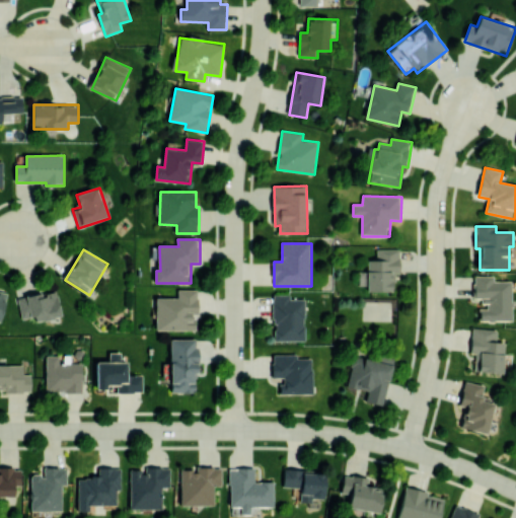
[(392,292),(393,273),(400,273),(401,250),(378,249),(378,261),(369,261),(369,273),(361,273),(360,286),(368,286),(368,292),(392,292)]
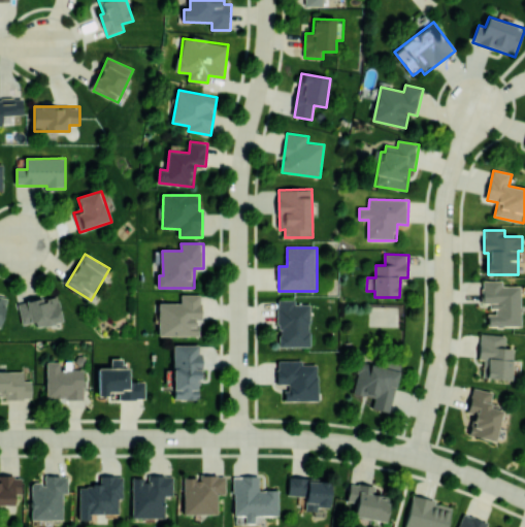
[(522,286),(503,286),(503,282),(483,282),(484,304),(491,304),(491,313),(488,313),(488,327),(522,327),(522,286)]
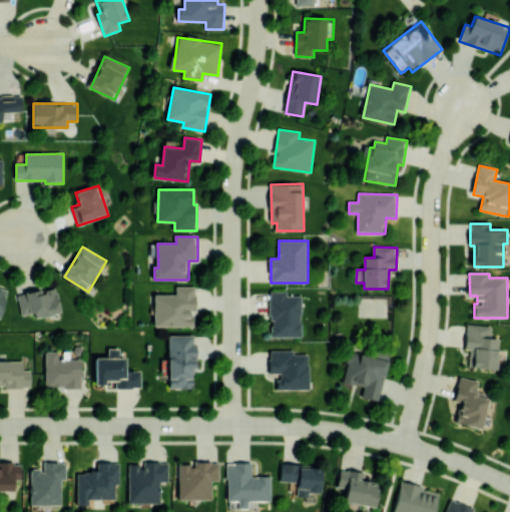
[(155,327),(196,326),(195,287),(177,287),(177,295),(155,295),(155,327)]
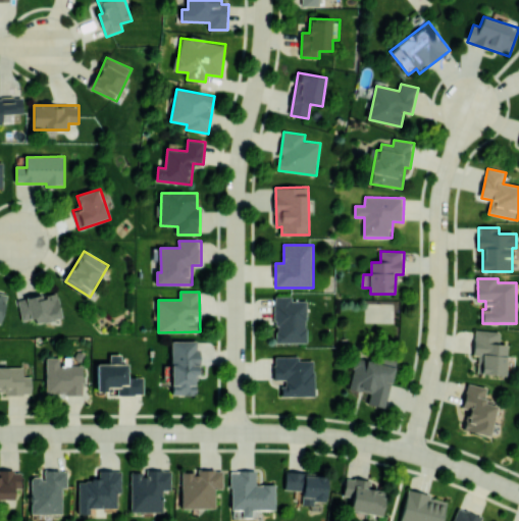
[(63,319),(58,294),(43,297),(43,295),(18,300),(23,321),(36,319),(37,324),(63,319)]
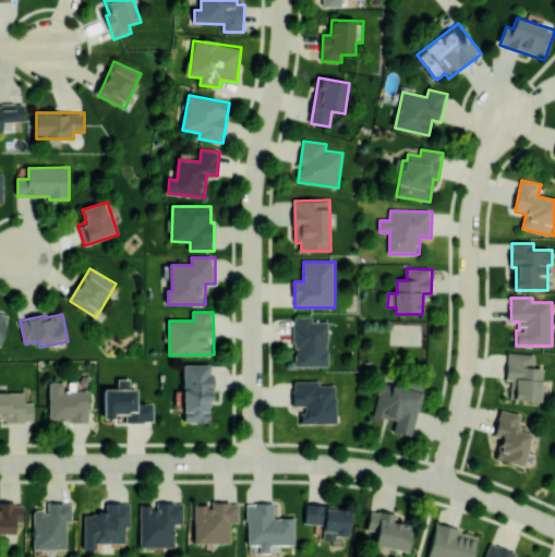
[(329,367),(329,323),(314,322),(314,317),(296,317),(294,366),(329,367)]
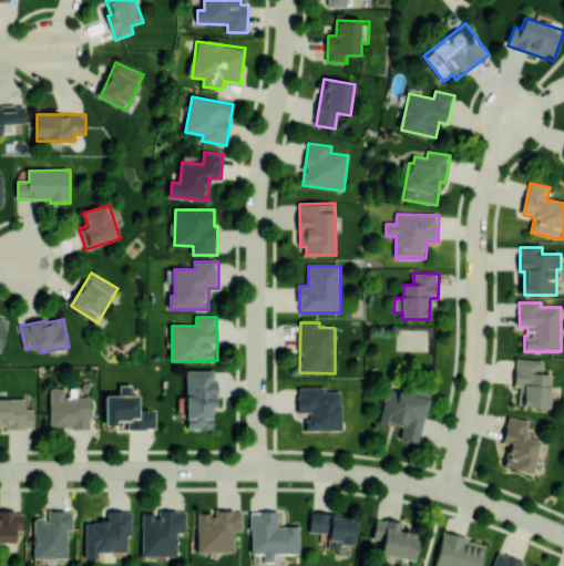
[(520,407),(551,408),(552,374),(544,373),(544,360),(518,359),(516,387),(521,388),(520,407)]
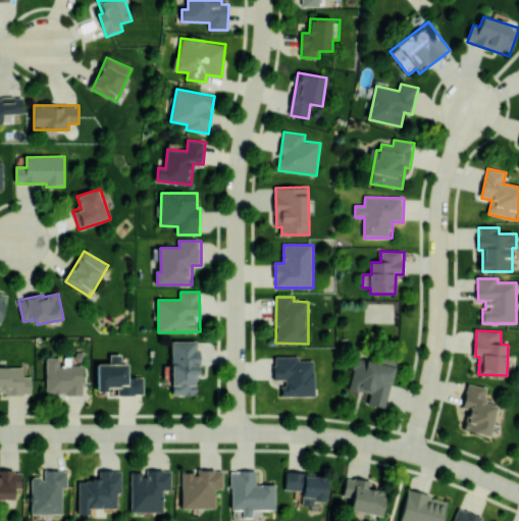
[(172,396),(198,396),(199,342),(173,342),(172,396)]
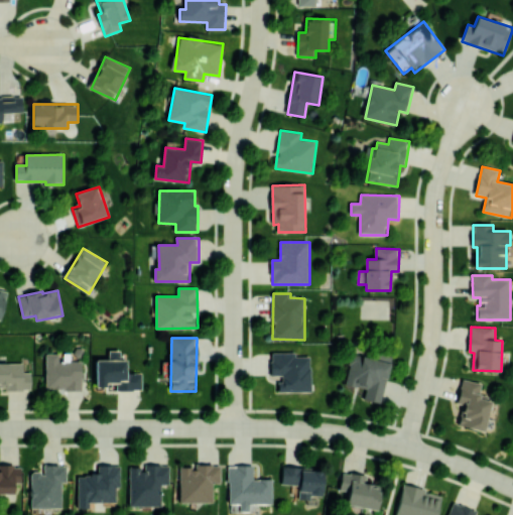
[(97,360),(97,387),(108,387),(108,384),(117,384),(117,391),(142,391),(142,373),(128,373),(128,360),(121,360),(121,351),(109,351),(109,360),(97,360)]
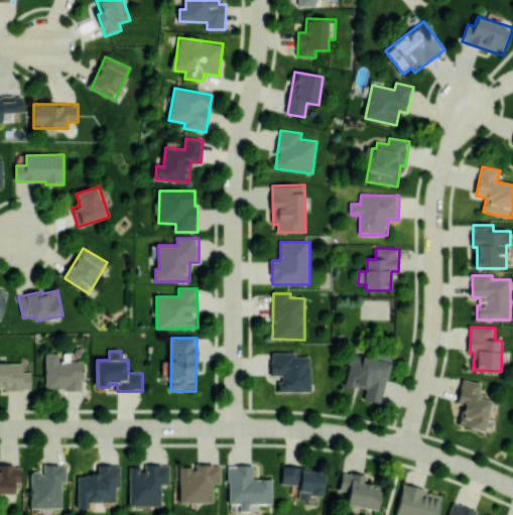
[(384,403),(391,359),(352,353),(347,386),(367,389),(365,400),(384,403)]
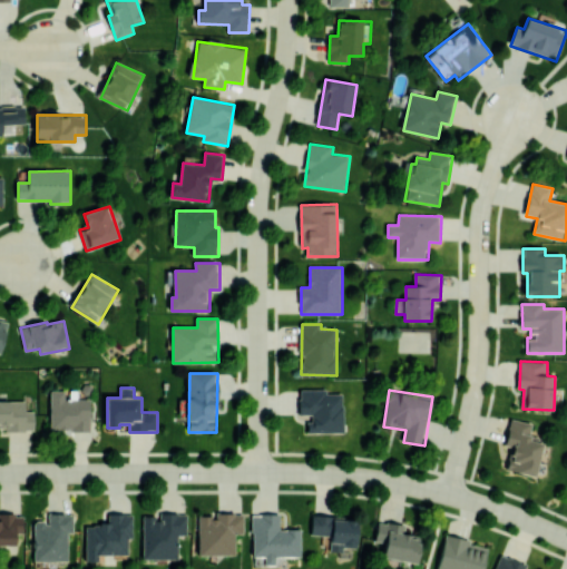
[(91,432),(91,400),(66,399),(66,392),(51,391),(51,431),(91,432)]
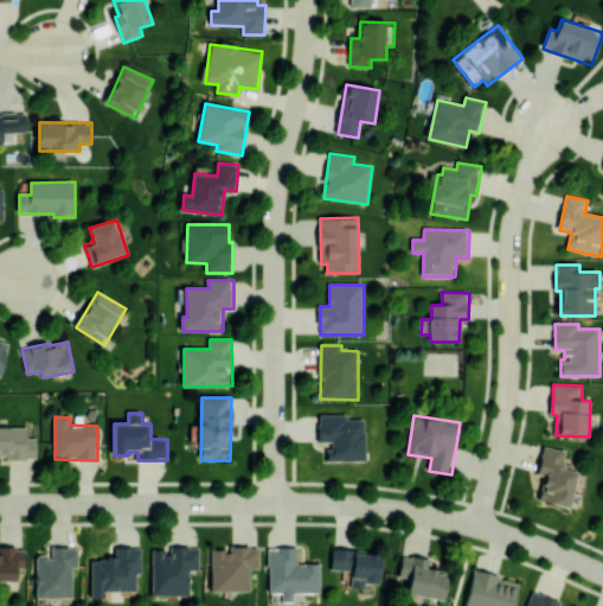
[(367,416),(320,416),(320,442),(328,442),(328,461),(367,461),(367,416)]
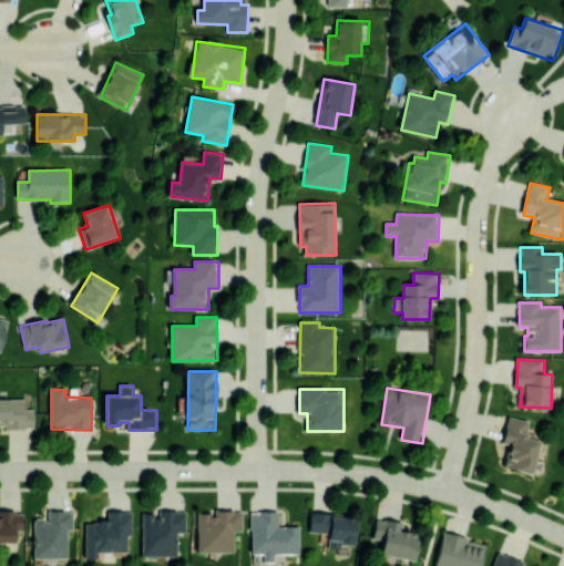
[(36,410),(27,410),(27,400),(0,399),(0,426),(36,428),(36,410)]
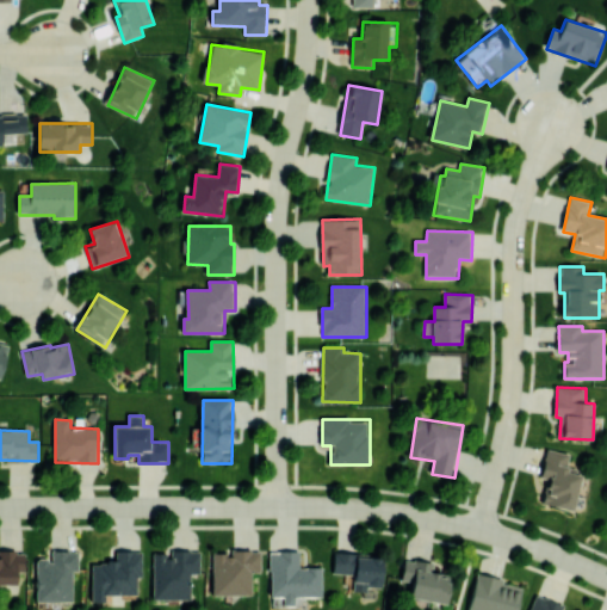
[(570,454),(547,450),(543,479),(547,479),(543,505),(574,510),(581,475),(568,473),(570,454)]
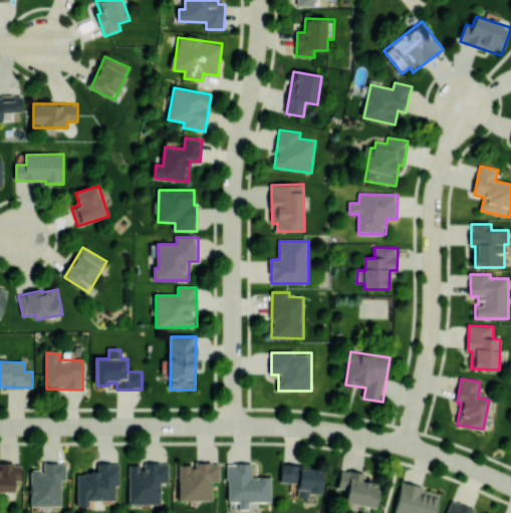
[(62,481),(67,481),(67,464),(45,463),(44,470),(31,470),(31,506),(62,507),(62,481)]
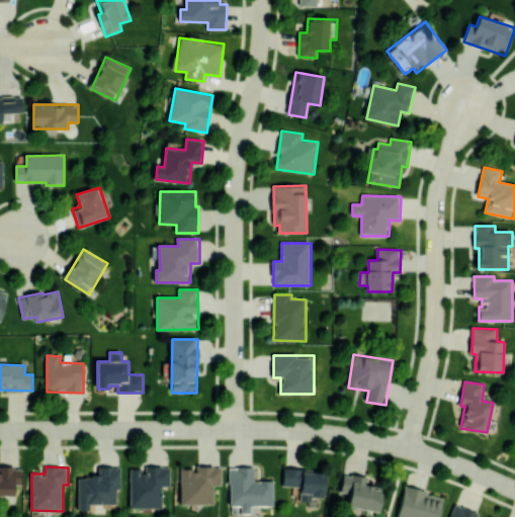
[(163,487),(171,487),(171,466),(146,467),(146,469),(131,469),(132,509),(163,508),(163,487)]
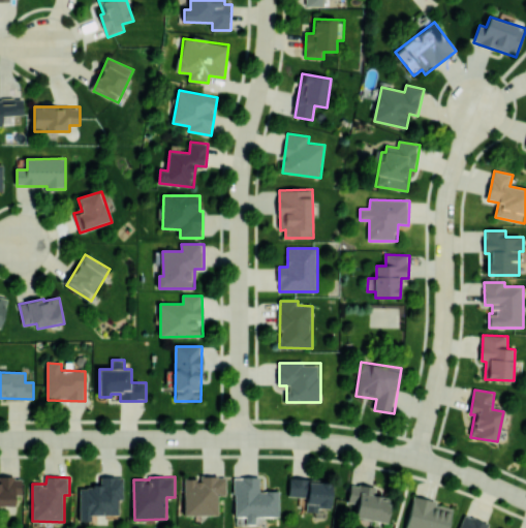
[(81,521),(92,522),(93,516),(120,516),(120,500),(124,500),(124,477),(101,477),(101,488),(81,488),(81,521)]
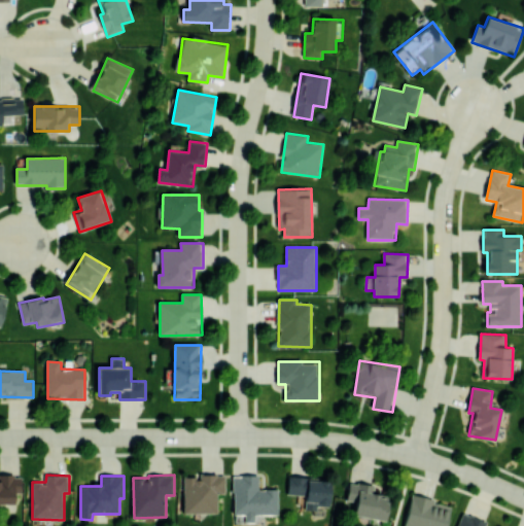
[(218,514),(218,494),(226,494),(226,476),(184,476),(184,514),(218,514)]
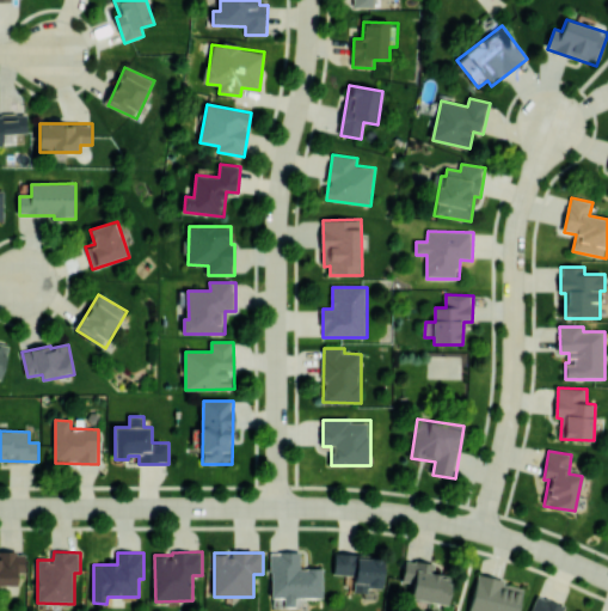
[(296,599),(324,598),(324,568),(301,568),(301,553),(271,553),(272,598),(286,598),(286,608),(296,608),(296,599)]
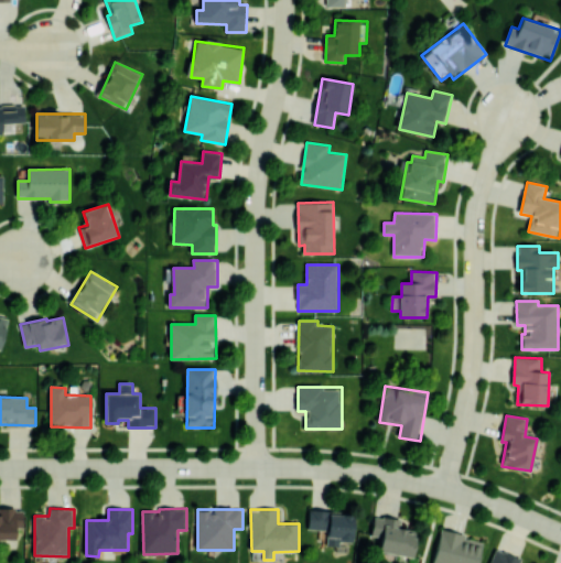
[(0,541),(17,542),(17,528),(24,528),(24,511),(0,510),(0,541)]
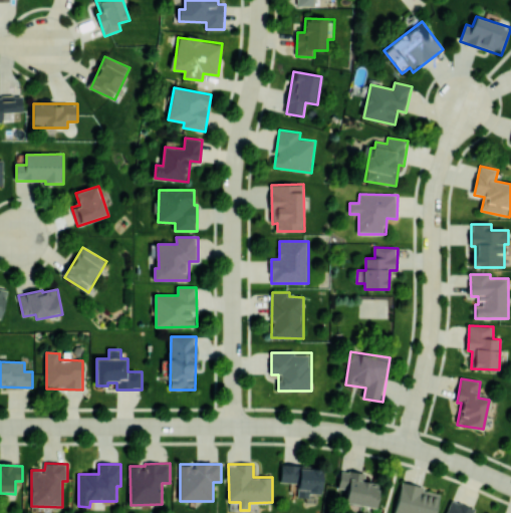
[(323,468),(282,466),(281,483),(298,484),(298,497),(309,498),(309,494),(321,495),(323,468)]
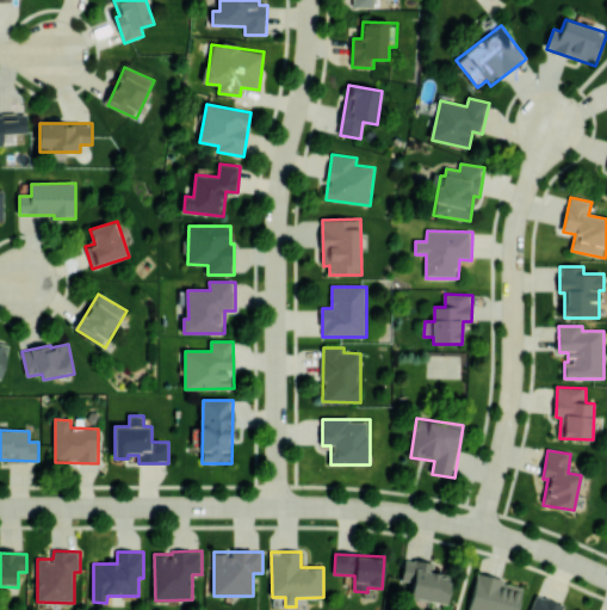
[(447,604),(452,575),(433,573),(434,564),(406,559),(402,581),(413,583),(410,598),(447,604)]
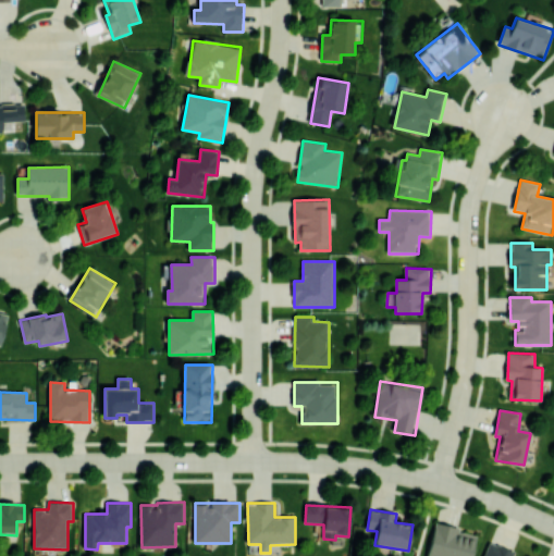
[(472,555),(478,536),(459,532),(460,528),(436,522),(428,555),(472,555)]
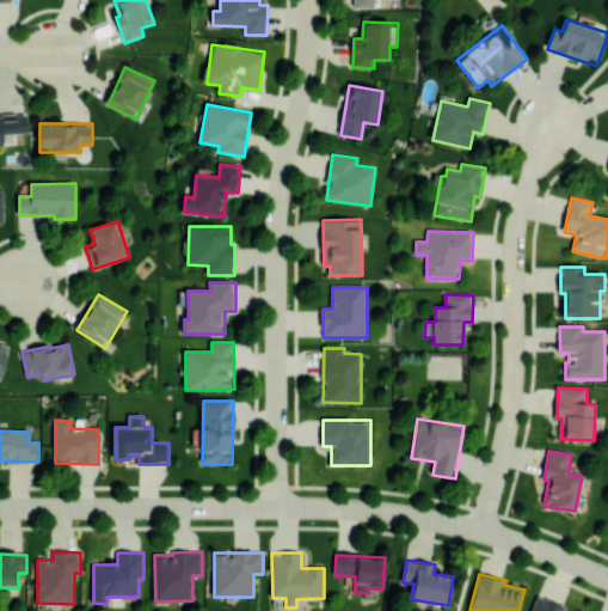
[(565,610),(566,606),(538,597),(532,610),(565,610)]
